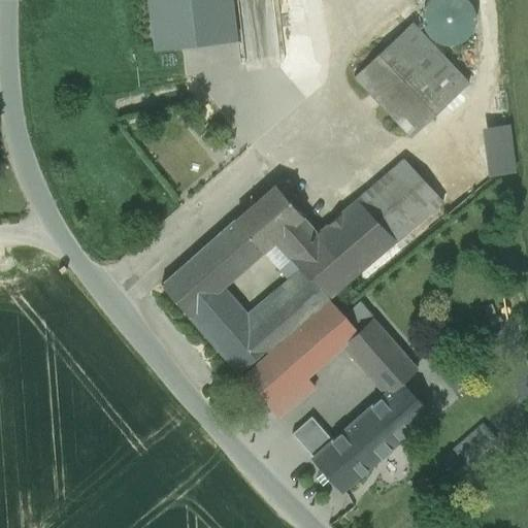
[(231,0),(145,0),(152,51),(236,40),(231,0)]
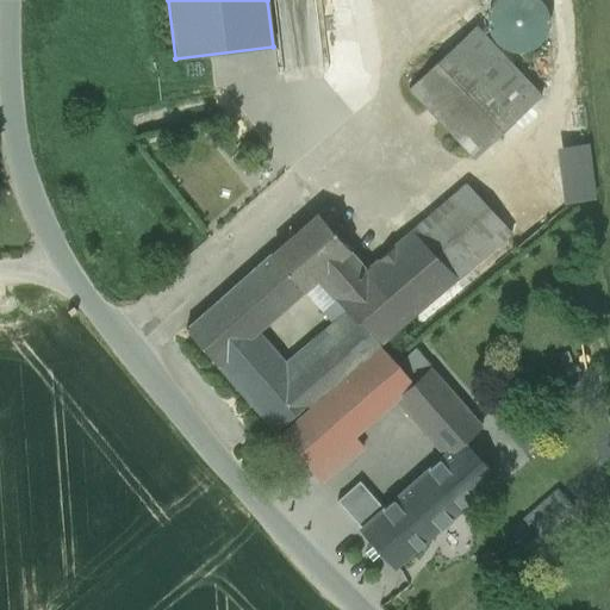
[(489,31),(493,41),(502,47),(511,51),(521,51),(531,49),(540,43),(546,35),(548,25),(548,14),(545,5),(540,0),(495,0),(493,2),(489,11),(486,22),(489,31)]
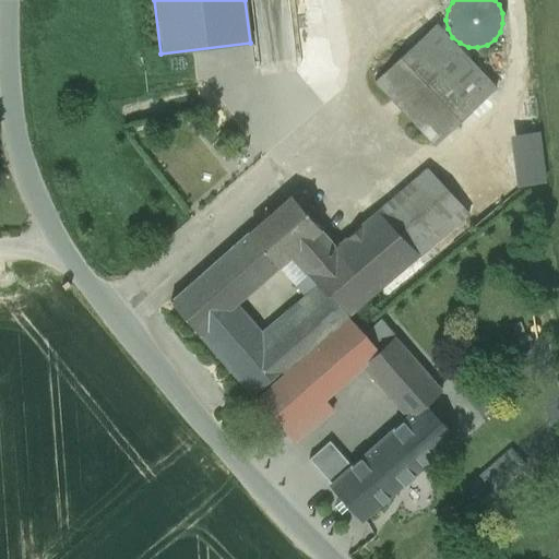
[(436,24),(372,81),(435,147),(496,88),(436,24)]
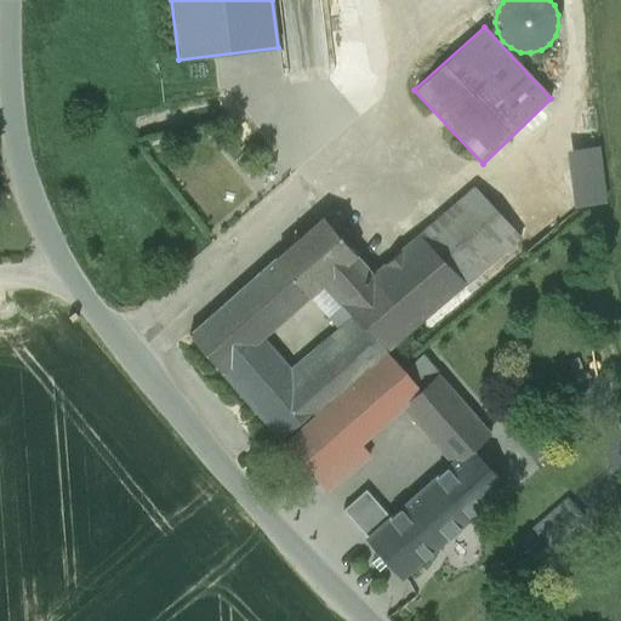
[(599,148),(565,152),(571,206),(605,203),(599,148)]
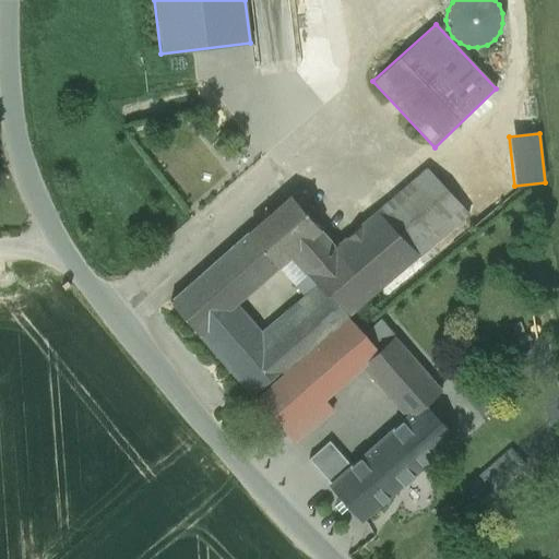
[(336,247),(305,275),(307,276),(347,316),(470,214),(426,170),(336,247)]
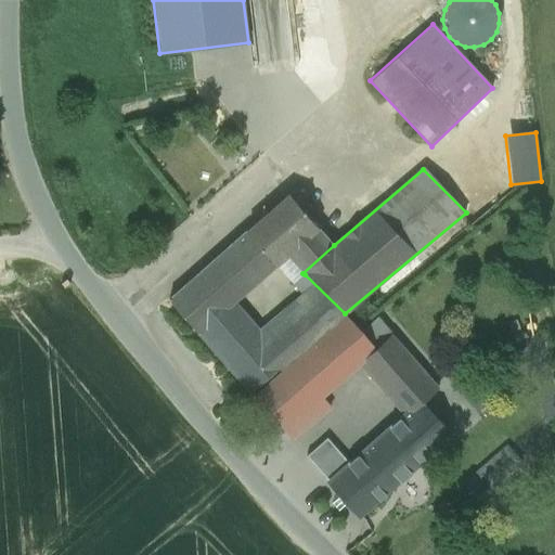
[(334,245),(289,196),(247,233),(276,267),(288,256),(302,273),(334,245)]
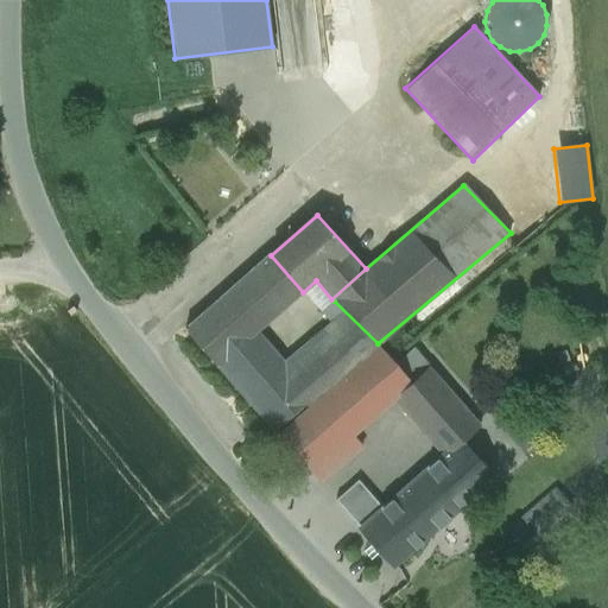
[(378,343),(334,301),(322,312),(330,323),(316,339),(286,363),(258,331),(303,292),(271,255),(187,330),(277,432),(378,343)]
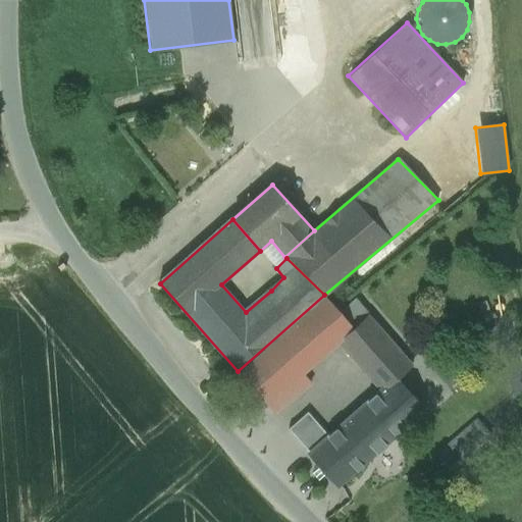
[(324,295),(238,371),(276,414),(312,383),(304,375),(338,345),(357,329),(324,295)]
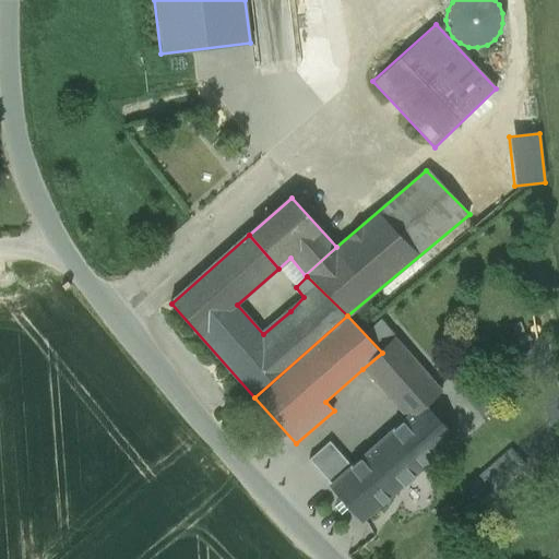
[(395,341),(363,369),(408,421),(426,406),(441,393),(395,341)]
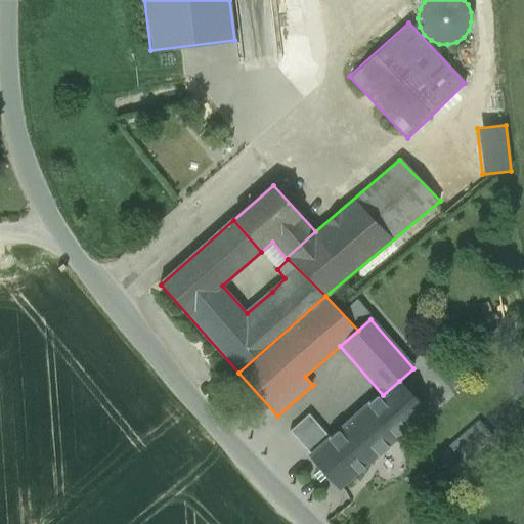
[(383,395),(342,429),(359,448),(355,451),(367,465),(428,411),(399,381),(383,395)]
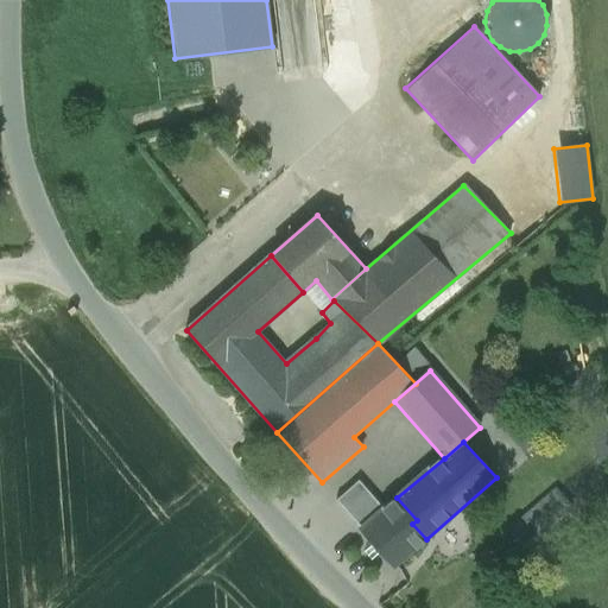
[(358,481),(337,499),(361,529),(382,511),(358,481)]
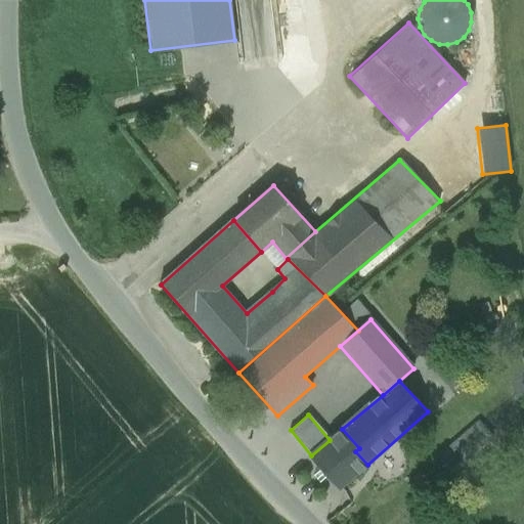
[(478,418),(445,446),(462,466),(494,436),(478,418)]
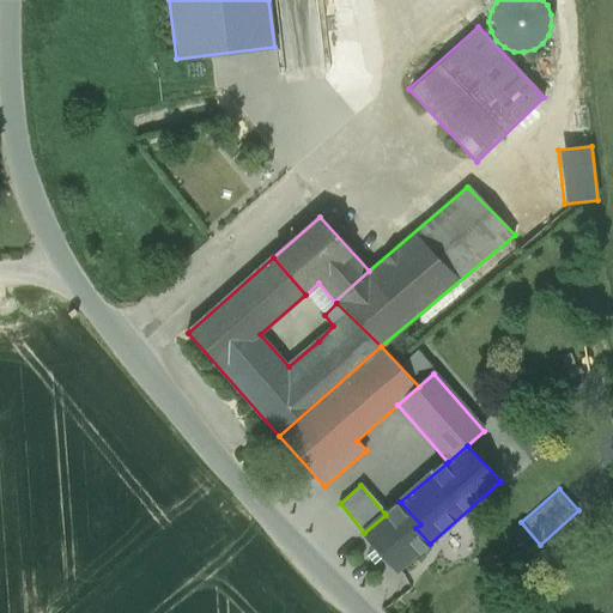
[(420,525),(400,502),(386,515),(364,533),(399,571),(430,544),(416,528),(420,525)]
